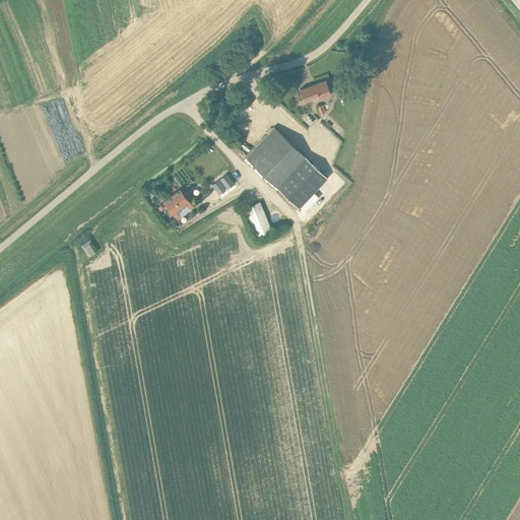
[(308,85),(313,98),(314,101),(320,98),(320,99),(330,94),(325,79),(308,85)]
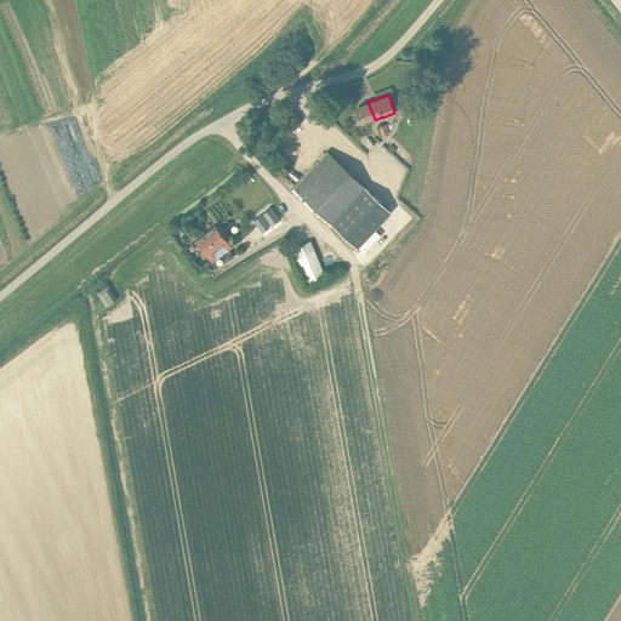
[(374,117),(368,102),(358,107),(363,120),(374,117)]
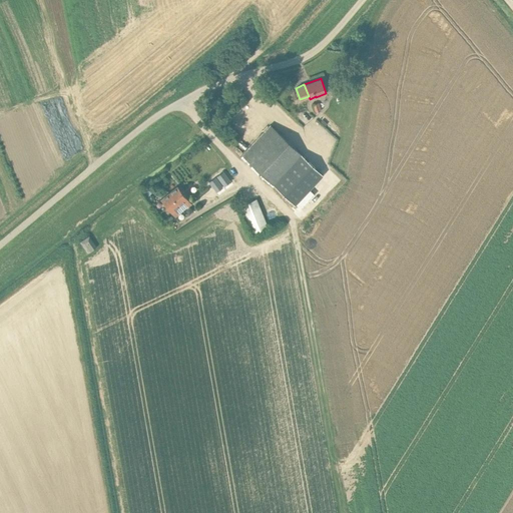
[(312,104),(315,112),(321,110),(319,102),(312,104)]
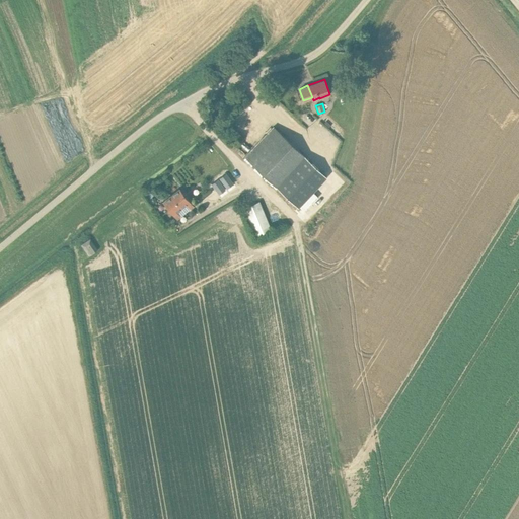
[(276,187),(304,156),(273,127),(244,156),(276,187)]
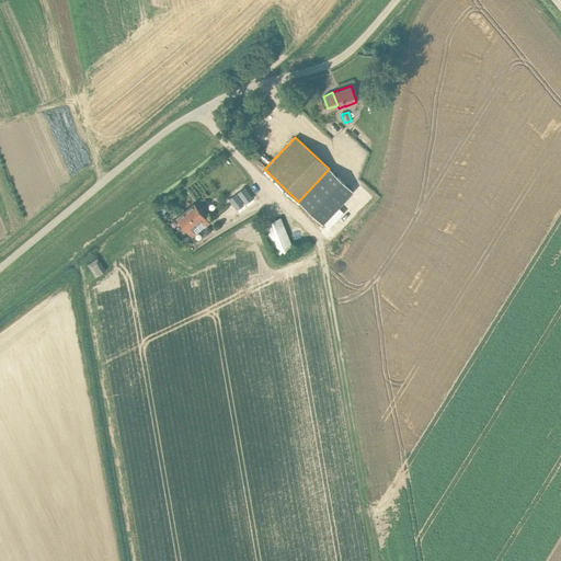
[(329,169),(298,202),(322,225),(353,192),(329,169)]
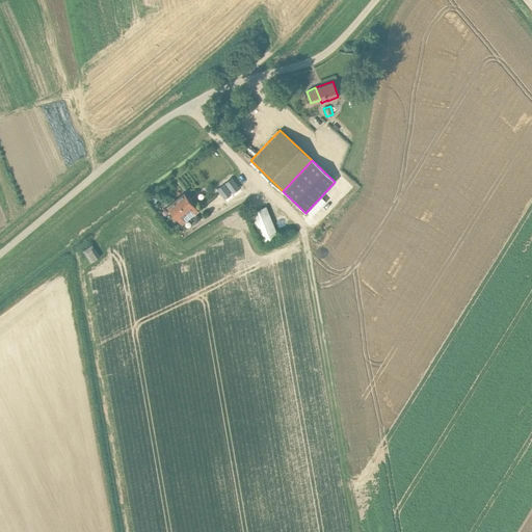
[(232,178),(224,183),(233,193),(239,188),(232,178)]
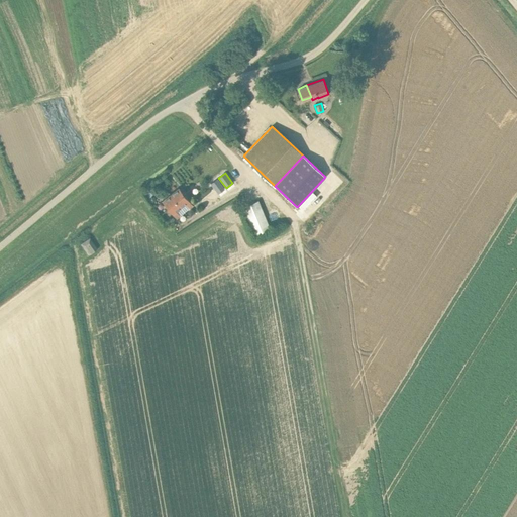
[(217,178),(210,184),(218,194),(224,189),(217,178)]
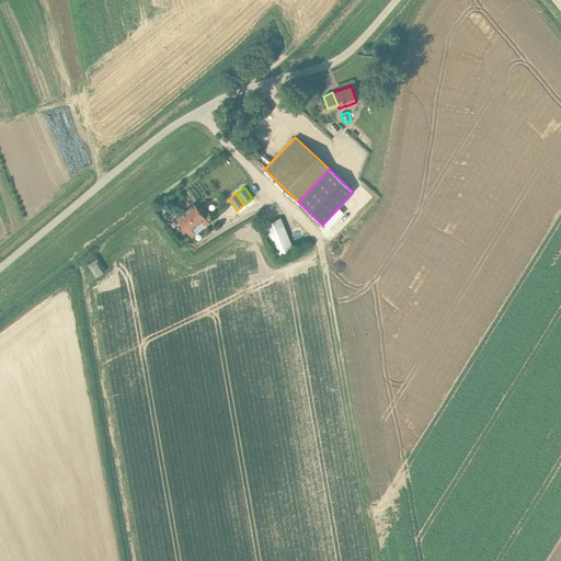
[(184,210),(196,225),(201,220),(205,226),(209,222),(194,203),(184,210)]
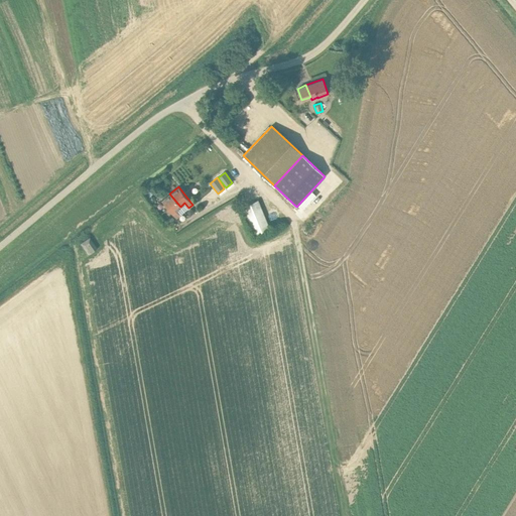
[(180,207),(169,194),(161,201),(175,218),(179,215),(175,210),(180,207)]
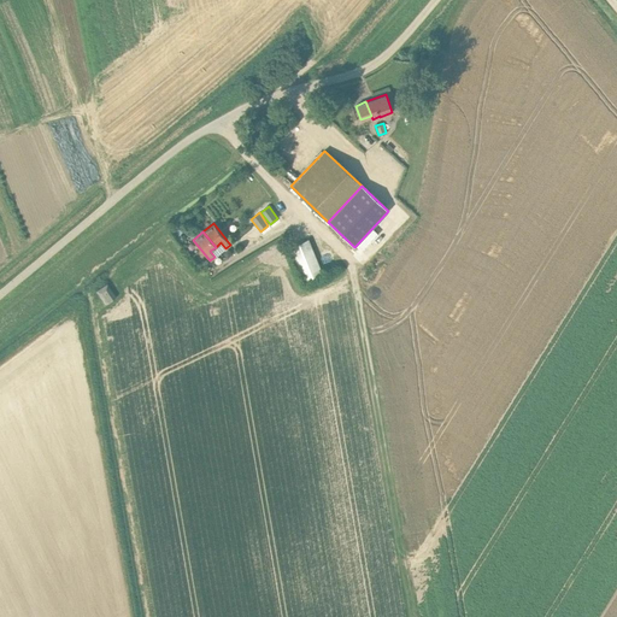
[(309,239),(289,246),(304,282),(323,274),(309,239)]
